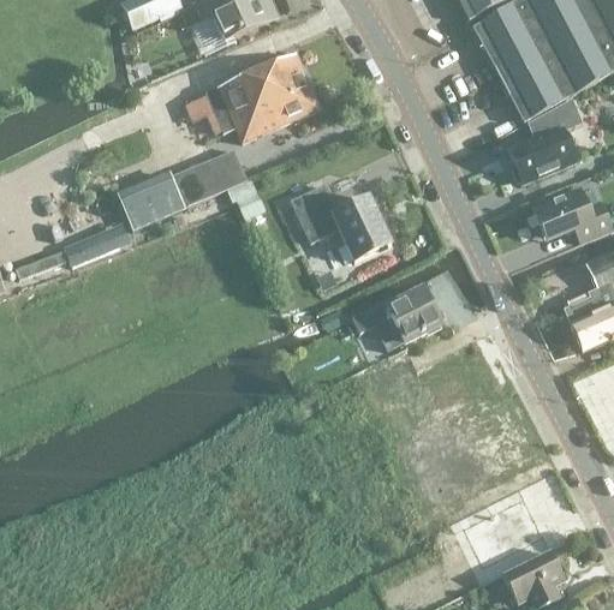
[(133,30),(180,9),(176,0),(131,0),(123,4),(133,30)]
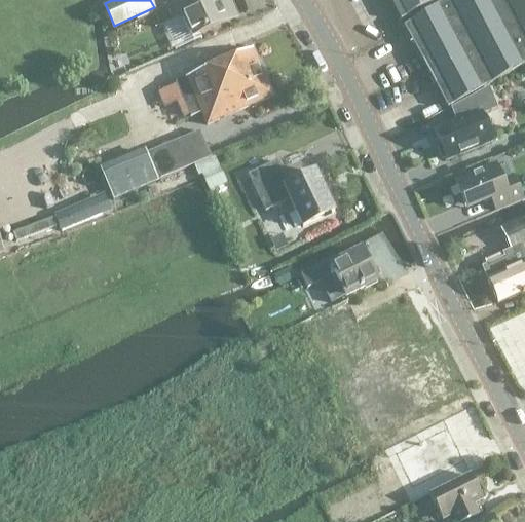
[(176,0),(158,8),(163,21),(183,12),(192,34),(237,13),(231,0),(176,0)]
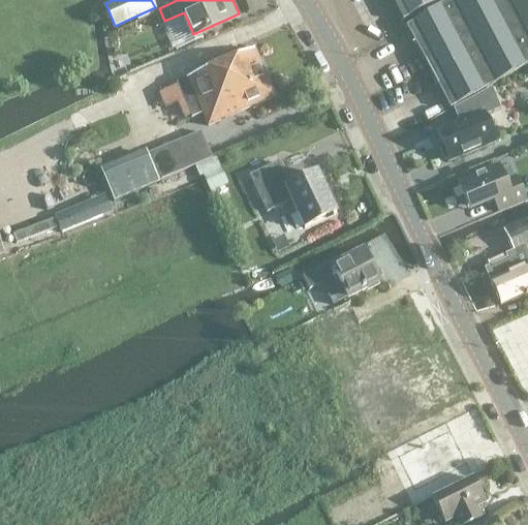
[(393,0),(403,19),(407,16),(411,23),(407,25),(451,105),(491,83),(504,75),(527,62),(527,0),(393,0)]
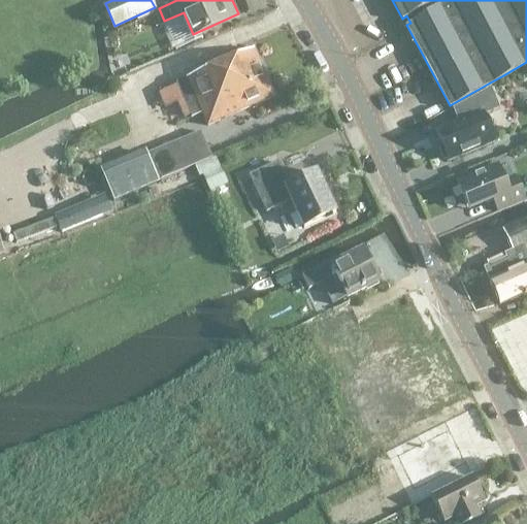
[(254,46),(176,80),(191,115),(203,109),(208,123),(274,94),(254,46)]
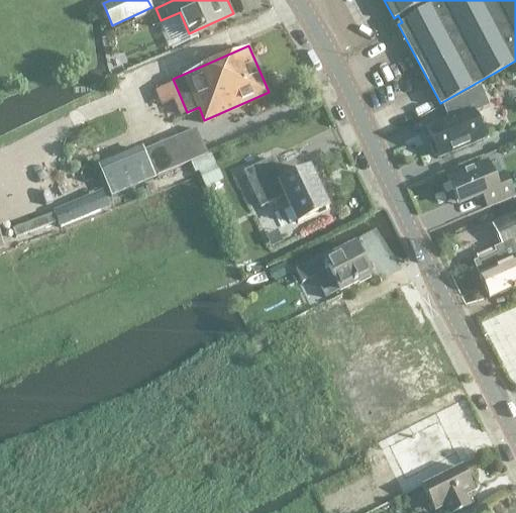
[(450,117),(428,126),(433,139),(430,140),(435,152),(438,150),(440,156),(485,137),(474,110),(489,104),(481,85),(444,104),(450,117)]
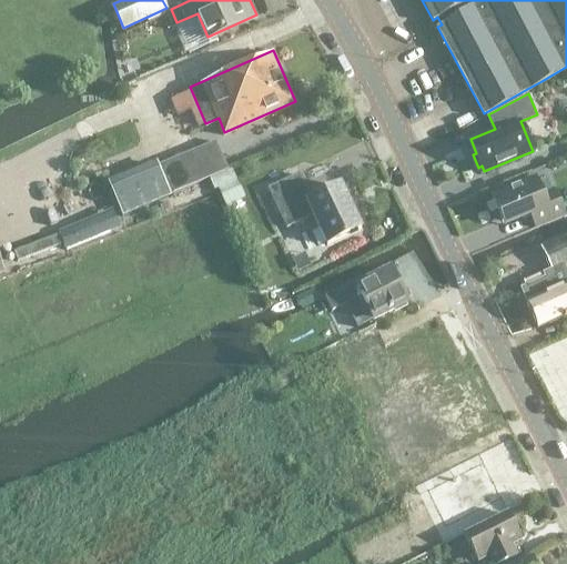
[(216,139),(160,163),(172,191),(211,174),(229,167),(216,139)]
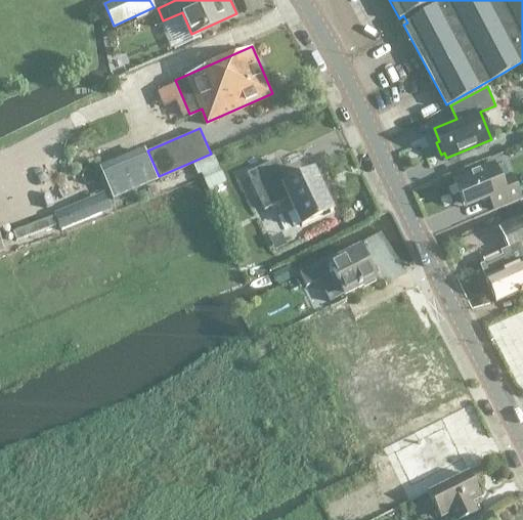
[(112,199),(151,181),(156,180),(142,150),(98,170),(112,199)]
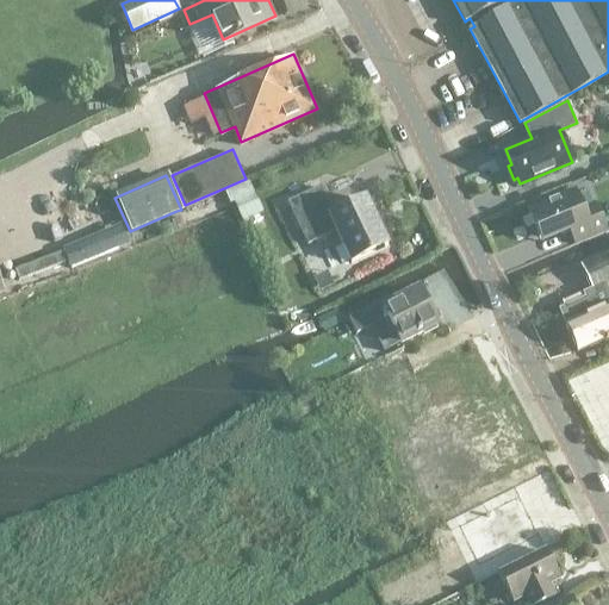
[(246,179),(227,187),(232,201),(236,200),(244,217),(261,209),(247,179),(246,179)]
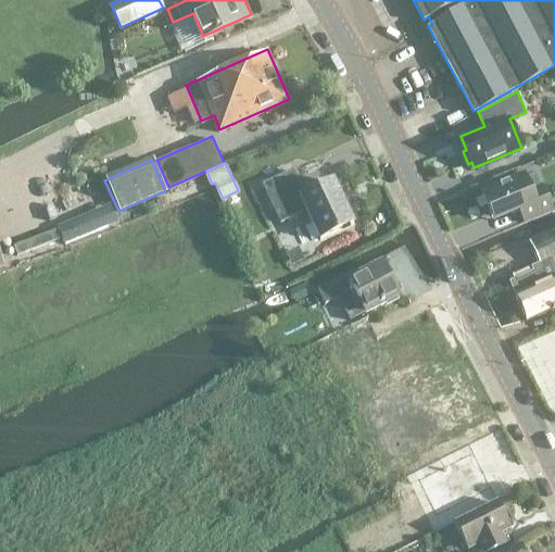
[(263,182),(281,221),(306,209),(320,237),(354,222),(333,178),(304,192),(292,167),(263,182)]
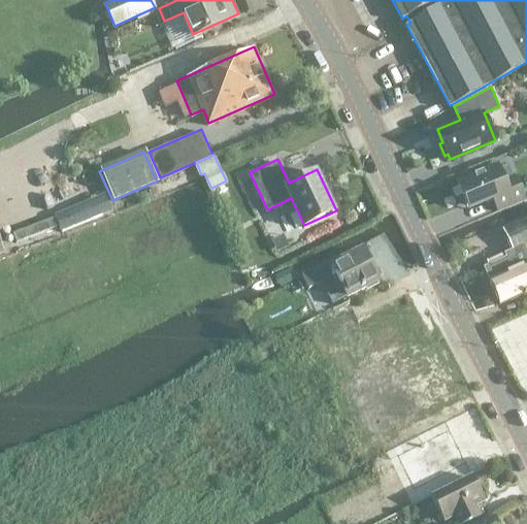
[(525,198),(516,175),(505,179),(498,164),(458,181),(467,202),(483,195),(485,201),(493,197),(498,208),(525,198)]
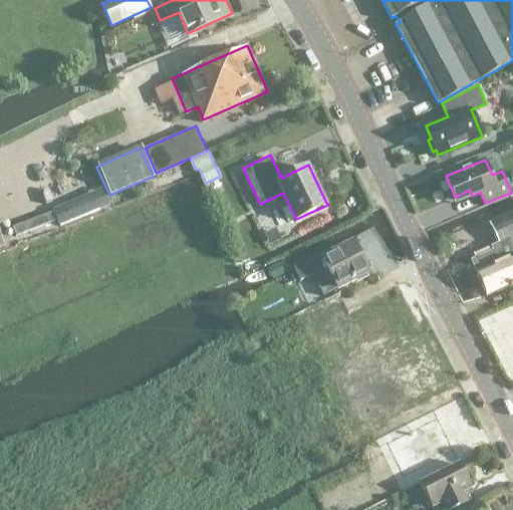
[(103,187),(53,206),(60,223),(109,203),(103,187)]
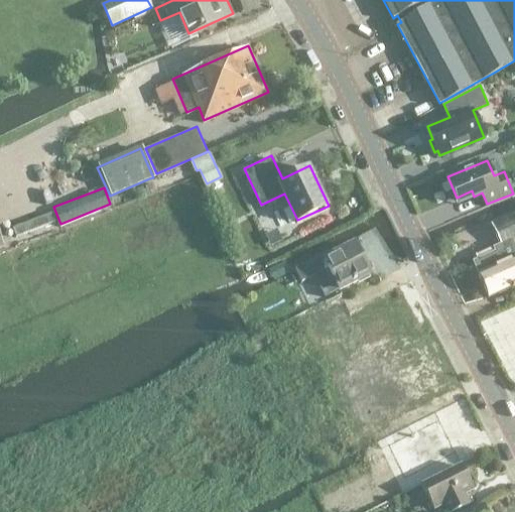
[(496,250),(474,260),(489,294),(514,282),(514,212),(492,223),(501,243),(494,246),(496,250)]
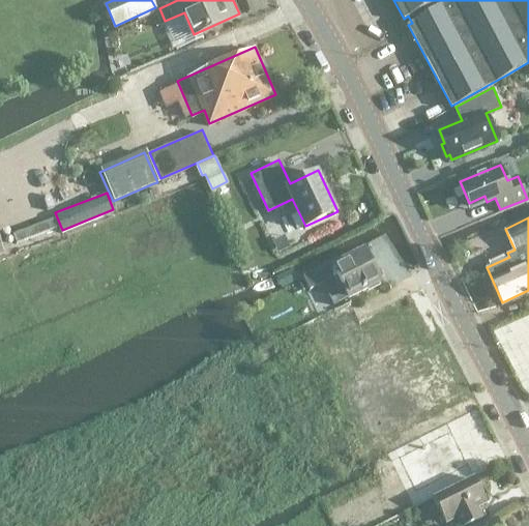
[(332,260),(303,274),(304,275),(311,288),(323,282),(334,302),(349,295),(380,279),(365,251),(334,266),(332,260)]
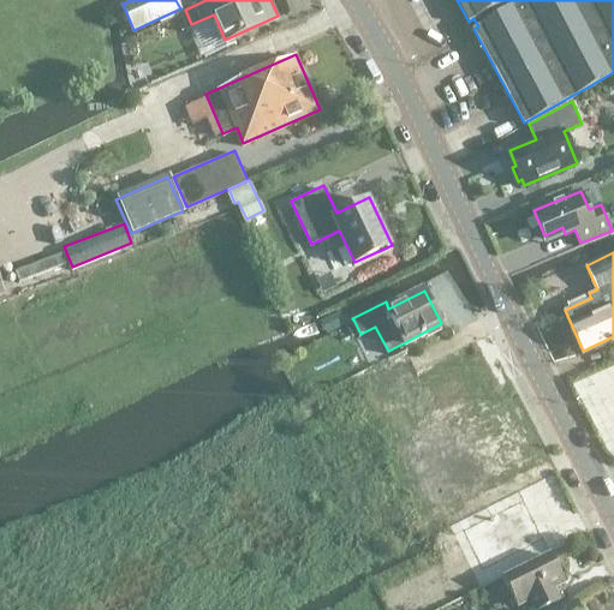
[(457,353),(418,372),(407,353),(369,372),(380,394),(389,389),(394,398),(415,387),(428,413),(475,389),(457,353)]
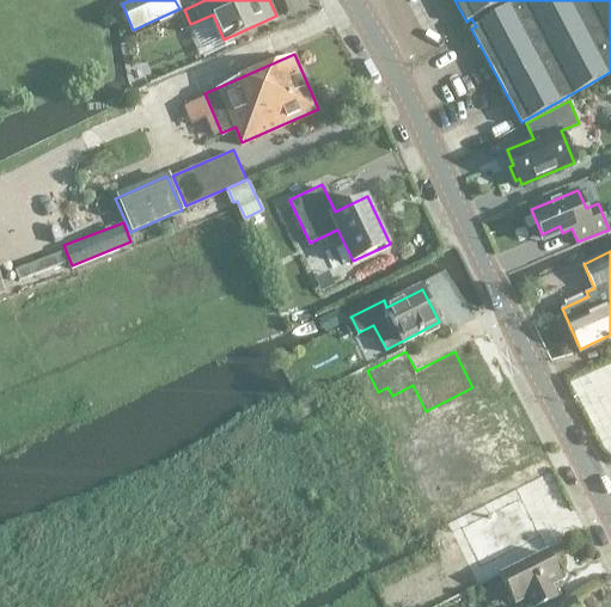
[(610,360),(591,371),(592,374),(591,378),(594,384),(598,385),(603,394),(610,390),(610,360)]
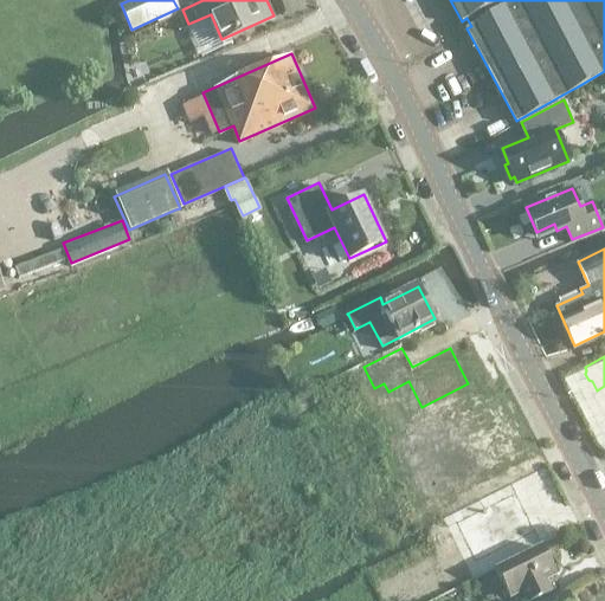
[(448,400),(437,405),(441,414),(452,408),(448,400)]
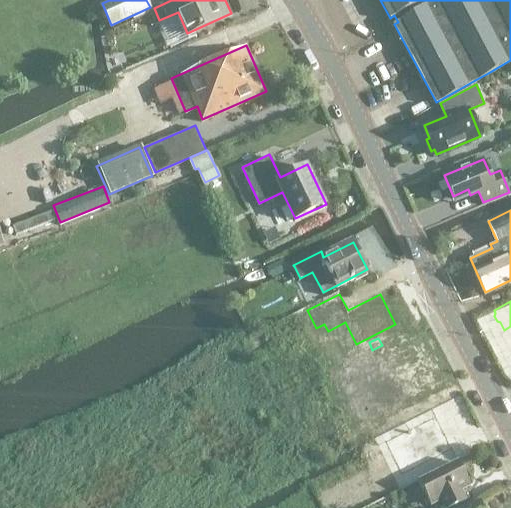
[(458,459),(419,479),(430,501),(440,496),(446,507),(467,498),(460,485),(469,481),(458,459)]
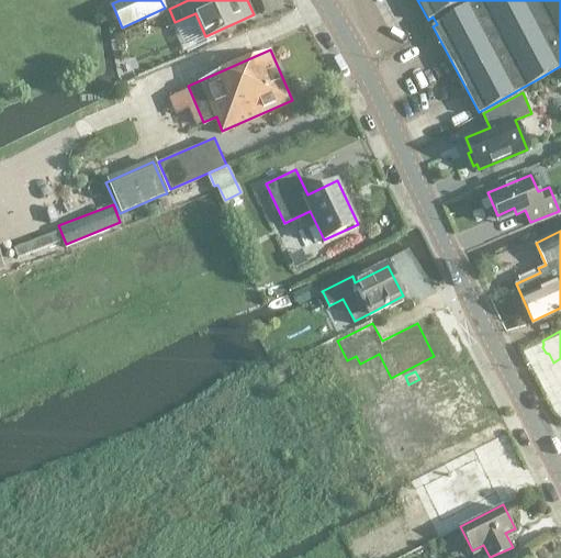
[(425,528),(424,528),(422,529),(419,526),(396,537),(404,553),(430,540),(456,527),(450,516),(425,528)]
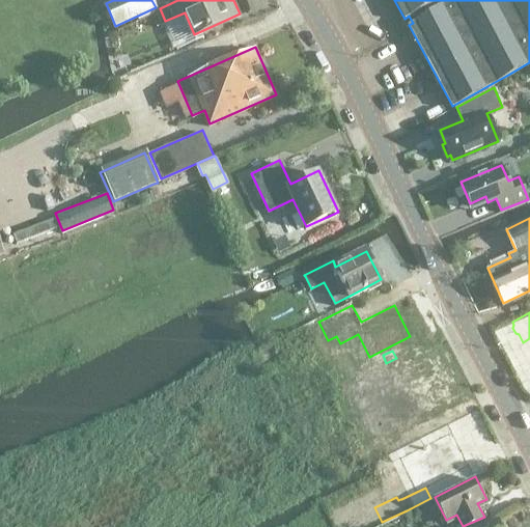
[(500,526),(496,518),(477,526),(500,526)]
